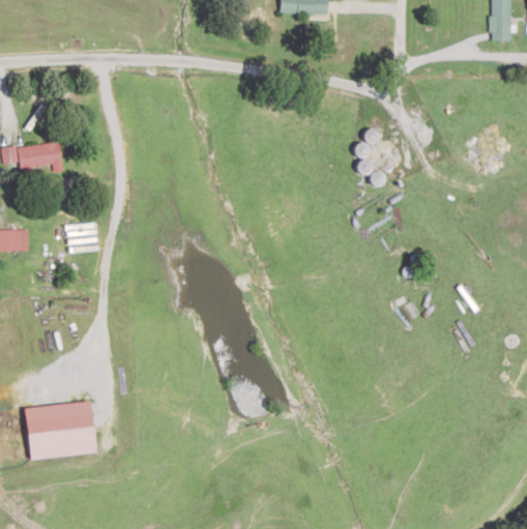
[(279,0),(279,15),(326,15),(327,0),(279,0)]
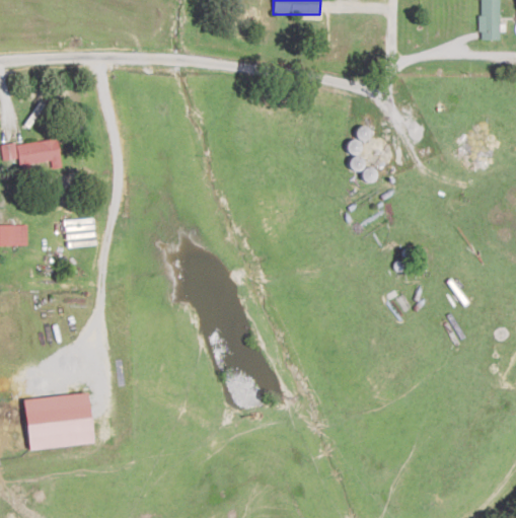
[(478,0),(478,39),(499,39),(499,0),(478,0)]
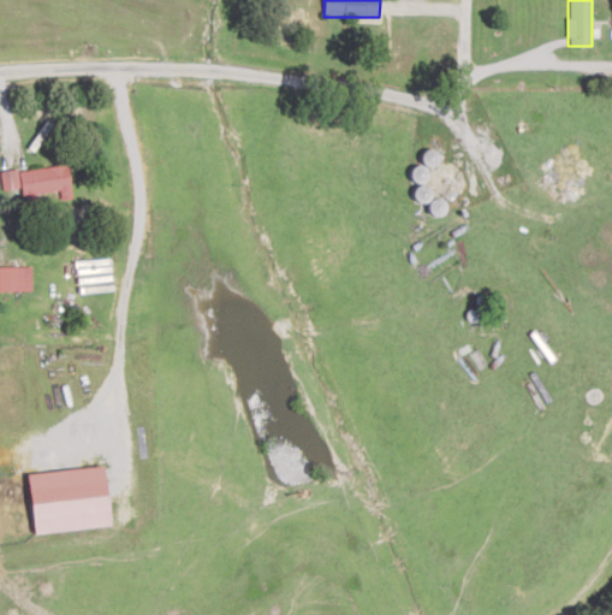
[(70,195),(67,165),(0,170),(0,200),(70,195)]
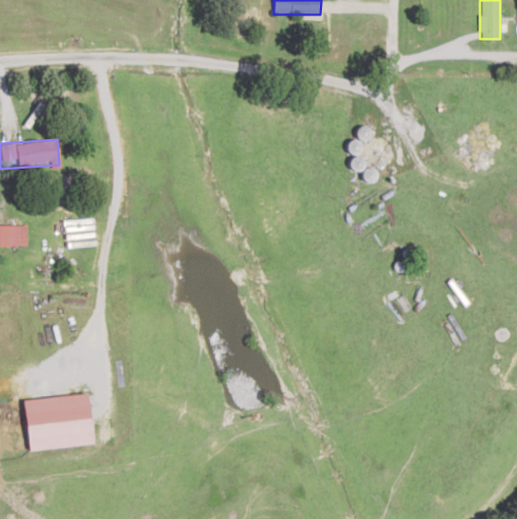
[(24,224),(0,223),(0,245),(24,246),(24,224)]
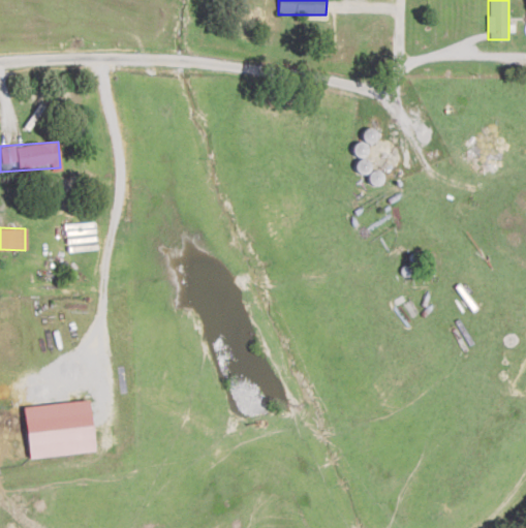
[(480,308),(462,284),(456,288),(473,313),(480,308)]
